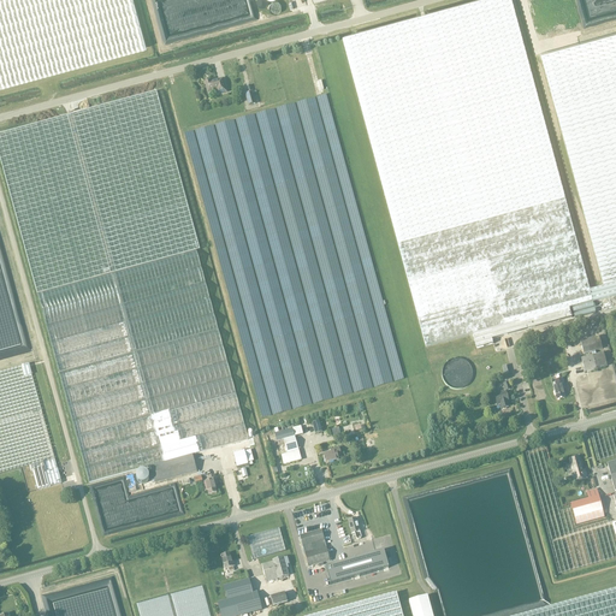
[(0,0),(0,87),(146,48),(132,0),(0,0)]
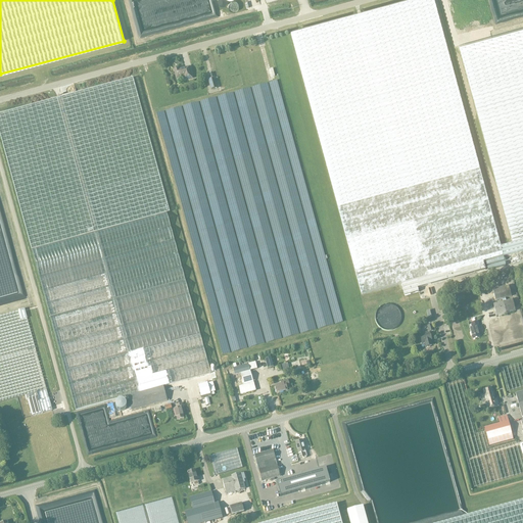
[(505,245),(501,246),(433,0),(417,0),(291,34),(362,295),(401,284),(405,296),(419,292),(417,288),(485,270),(483,262),(508,255),(505,245)]
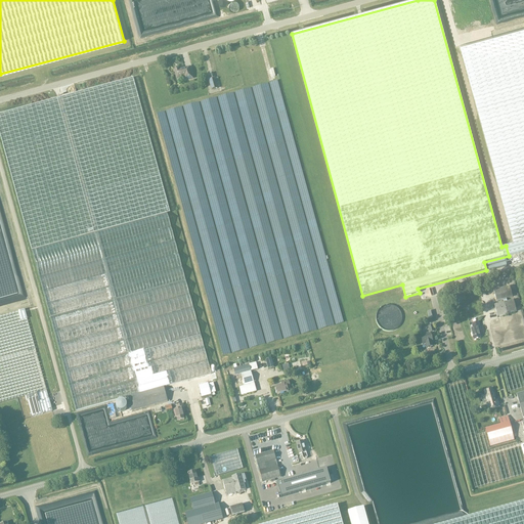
[(523,28),(459,46),(472,93),(513,244),(506,246),(509,256),(523,251),(523,28)]
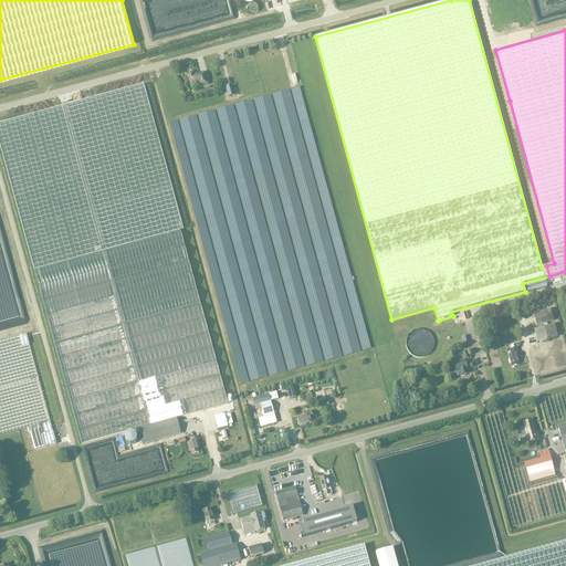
[(189,75),(188,76),(190,84),(195,83),(196,84),(200,83),(201,86),(208,84),(205,72),(194,75),(194,74),(192,74),(191,73),(190,73),(189,74),(189,75)]
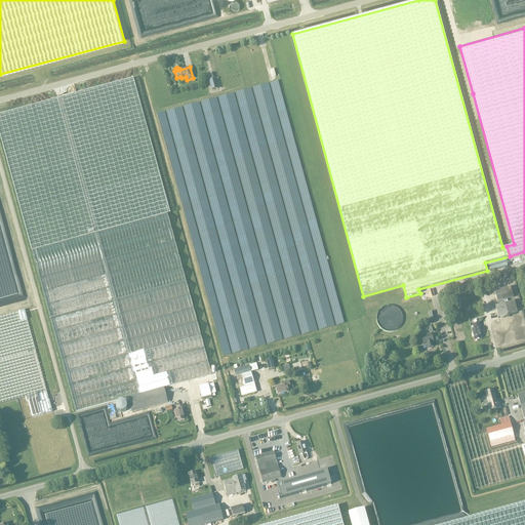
[(0,134),(32,251),(167,214),(170,213),(133,78),(0,114),(0,134)]
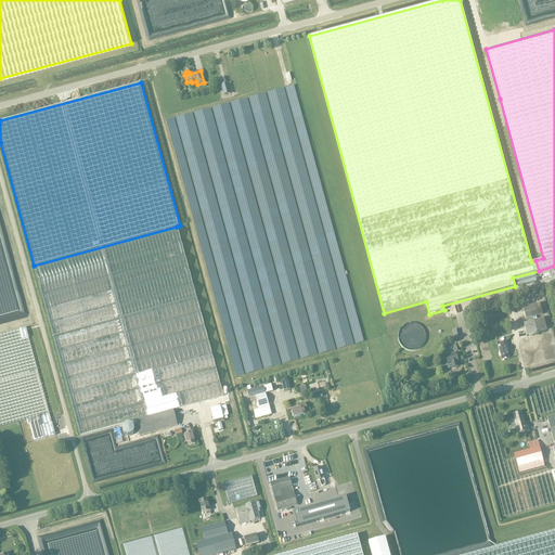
[(177,227),(34,266),(80,436),(136,421),(140,436),(178,425),(173,410),(223,396),(177,227)]
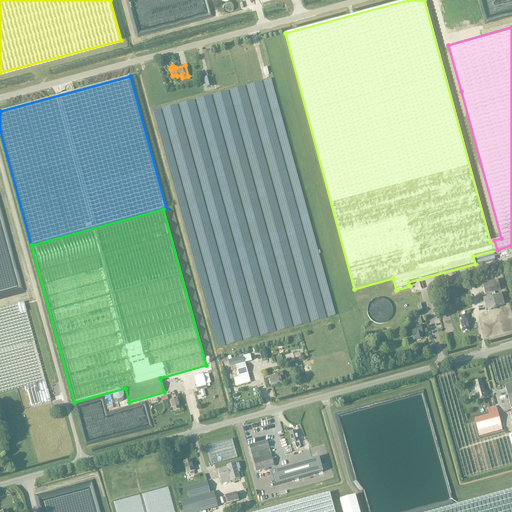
[(492,296),(495,307),(504,305),(501,293),(495,295),(494,292),(500,291),(497,280),(482,284),(486,297),(492,296)]
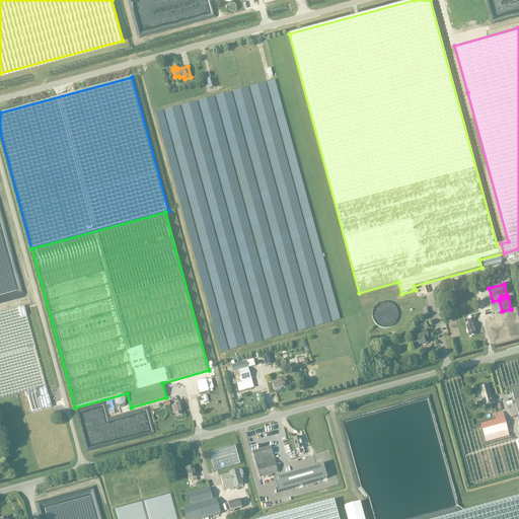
[(364,305),(364,308),(364,312),(365,315),(366,319),(369,322),(371,324),(374,326),(378,328),(381,328),(385,328),(388,328),(392,326),(395,324),(398,322),(400,319),(402,315),(403,312),(403,308),(402,304),(401,300),(399,297),(397,294),(394,292),(390,291),(386,290),(383,290),(379,290),(376,291),(372,293),(370,295),(367,298),(365,301),(364,305)]
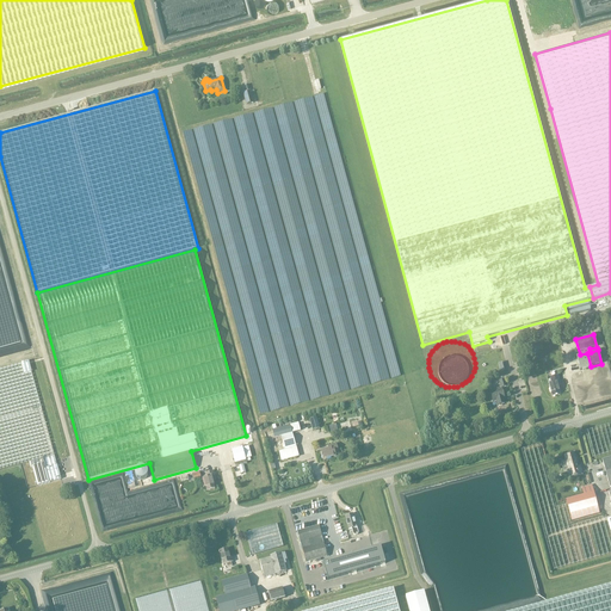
[(580,369),(591,366),(587,353),(580,355),(576,356),(580,369)]
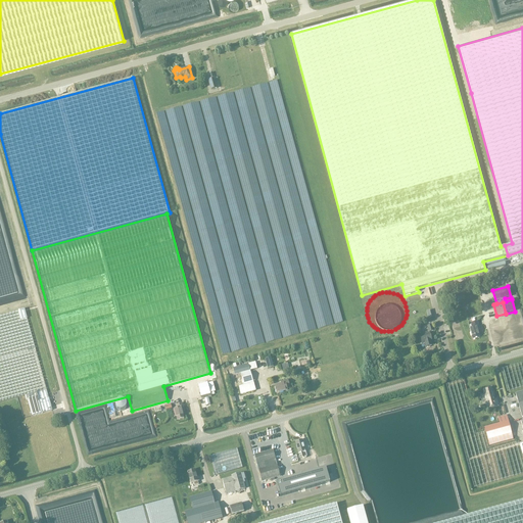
[(24,310),(0,316),(0,402),(27,395),(32,416),(52,411),(48,397),(45,386),(24,310)]
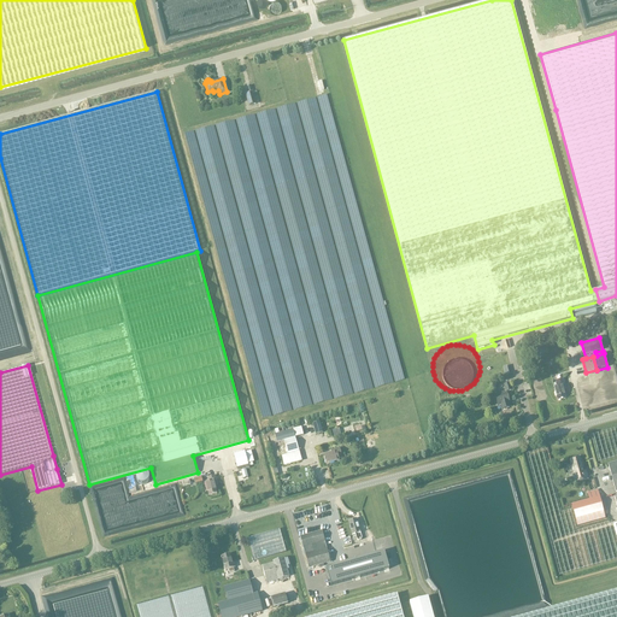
[(563,391),(566,389),(564,380),(556,382),(557,387),(554,388),(557,400),(565,399),(563,391)]
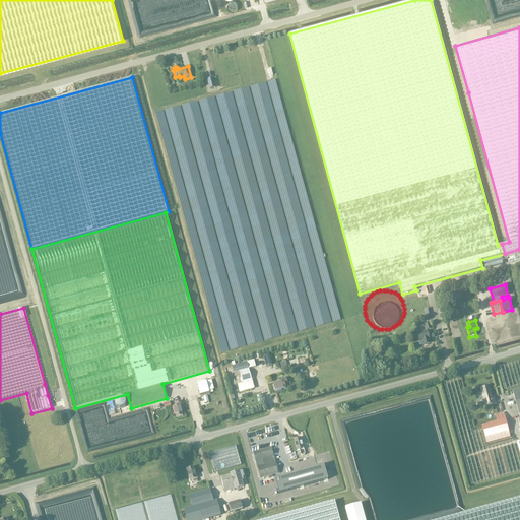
[(427,331),(417,334),(419,341),(421,341),(424,345),(425,345),(426,345),(428,345),(428,344),(430,343),(428,339),(429,339),(427,331)]
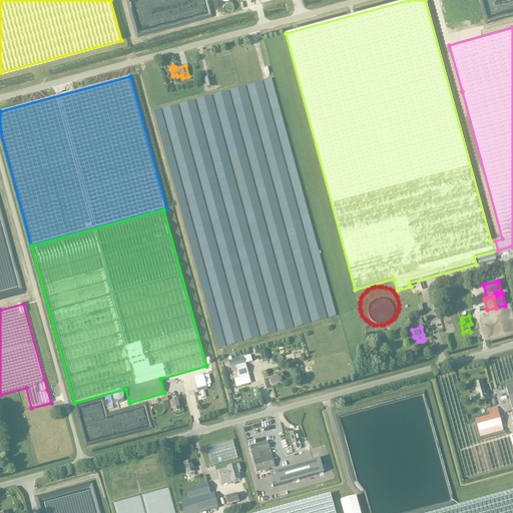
[(250,354),(243,356),(245,364),(252,362),(250,354)]
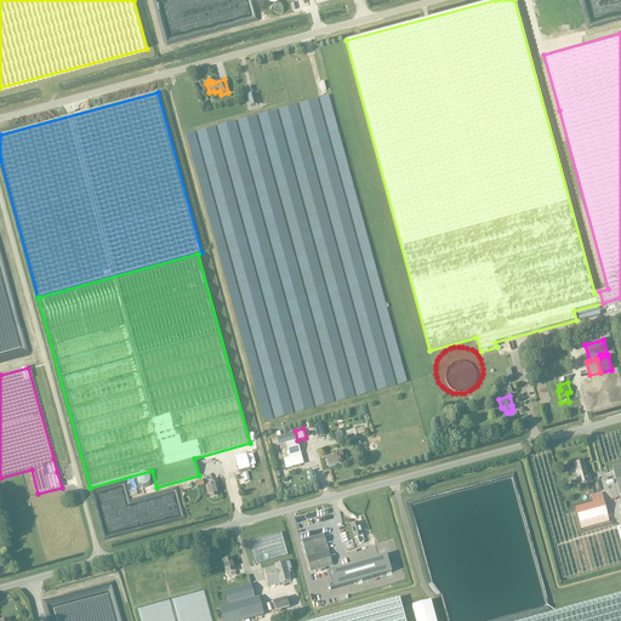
[(294,432),(277,437),(279,446),(285,444),(296,440),(294,432)]
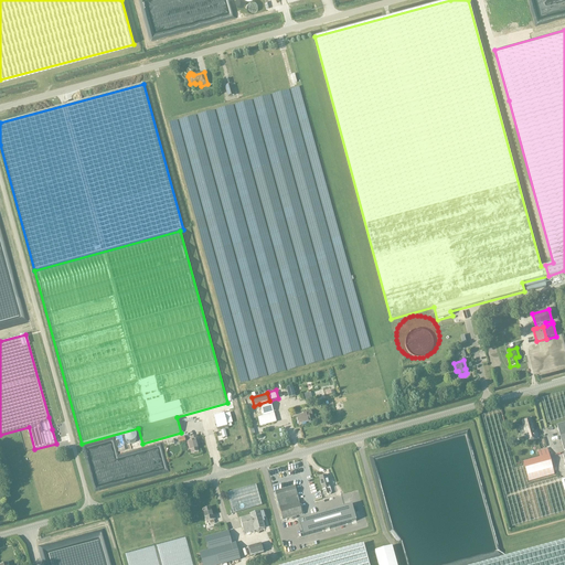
[(269,401),(259,404),(263,415),(264,417),(257,418),(260,427),(276,423),(269,401)]
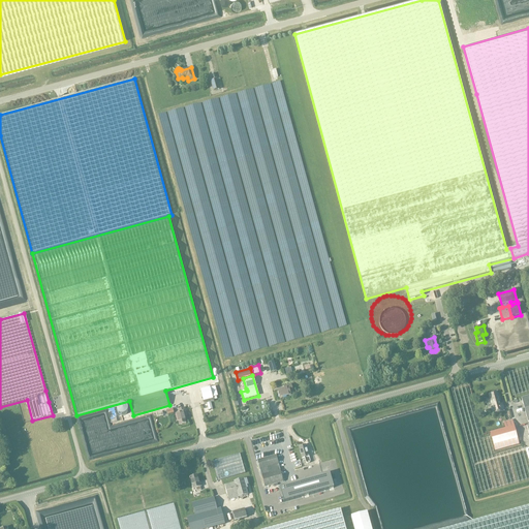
[(290,395),(289,392),(292,391),(291,384),(284,386),(284,389),(278,391),(279,398),(290,395)]
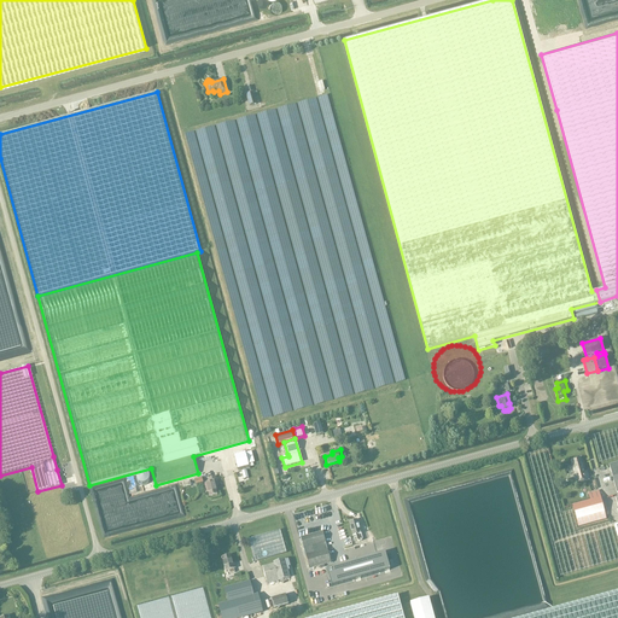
[(251,452),(245,453),(234,455),(238,468),(238,472),(250,470),(249,466),(249,465),(255,464),(251,452)]
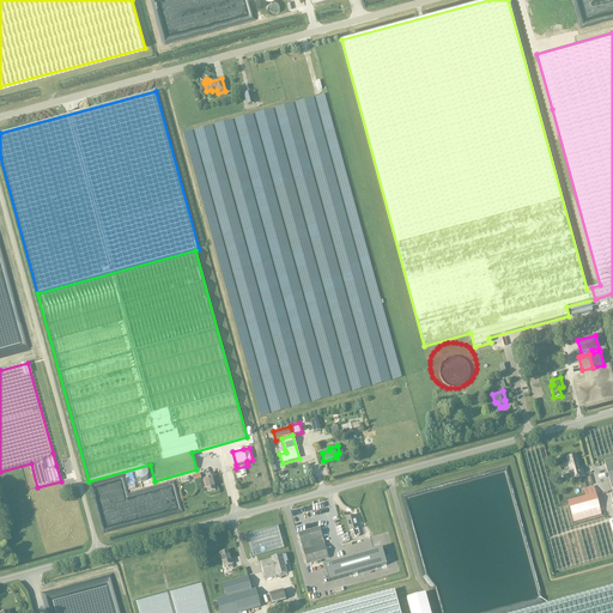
[(571,480),(583,477),(581,468),(578,468),(575,456),(566,457),(570,472),(569,472),(571,480)]
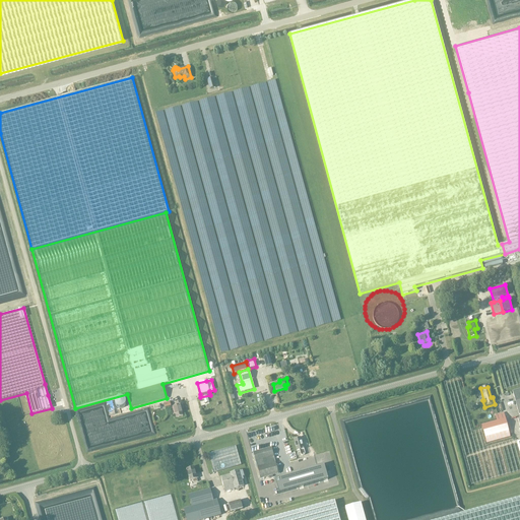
[(116,401),(115,402),(115,404),(116,406),(117,407),(118,407),(119,408),(121,408),(122,408),(124,407),(125,406),(126,404),(126,402),(125,400),(124,399),(123,398),(122,398),(120,398),(118,398),(117,399),(116,401)]
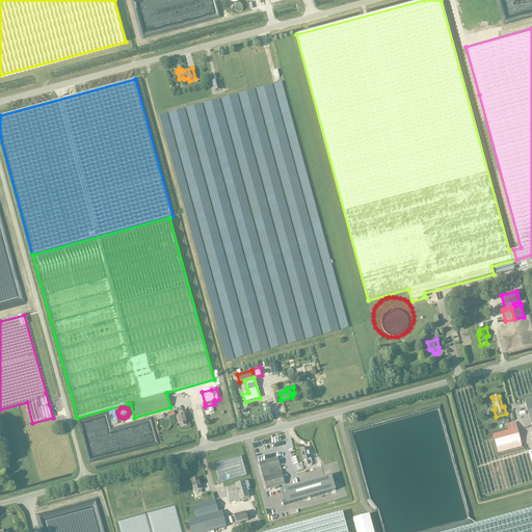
[(177,417),(180,427),(187,426),(185,419),(188,418),(186,410),(180,411),(181,416),(177,417)]
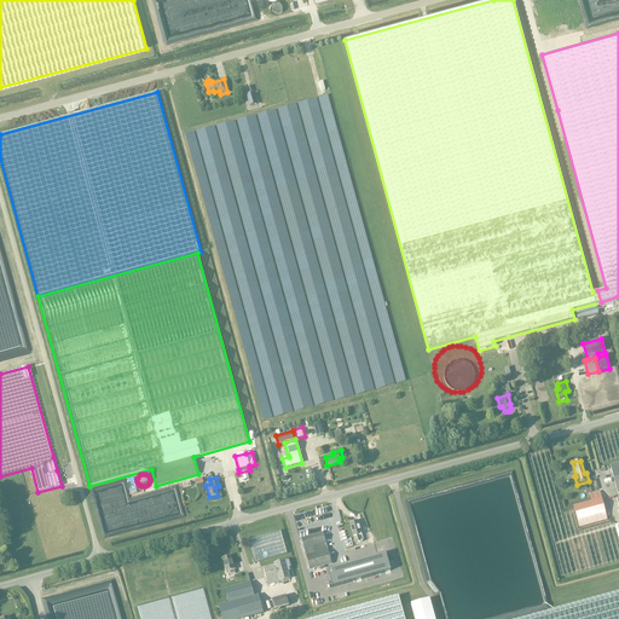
[(601,499),(573,507),(579,528),(607,520),(601,499)]
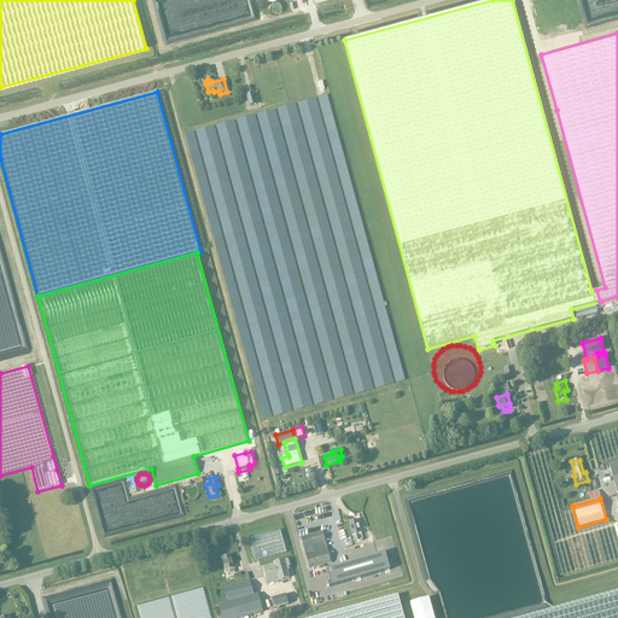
[(362,540),(361,537),(360,535),(361,534),(357,520),(349,523),(353,536),(356,536),(357,541),(359,542),(361,541),(362,540)]
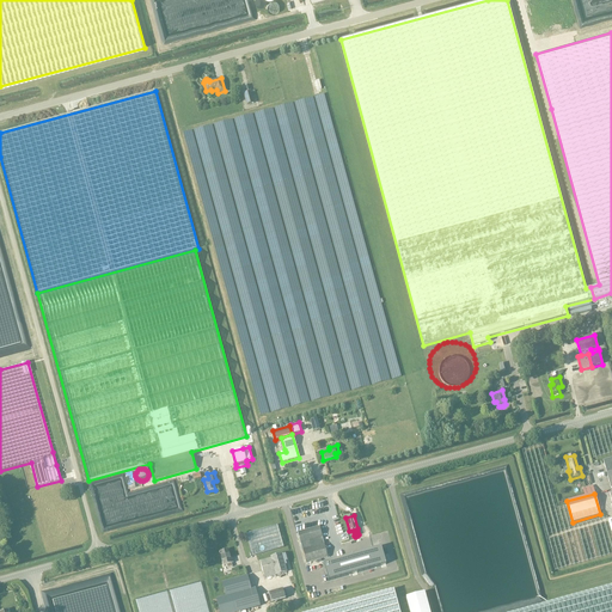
[(246,533),(252,556),(283,548),(277,525),(246,533)]
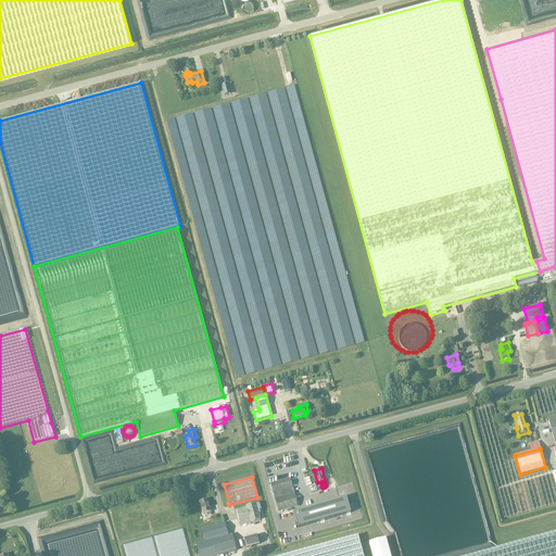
[(274,492),(281,490),(280,485),(282,488),(285,488),(287,484),(289,487),(292,487),(290,481),(285,482),(283,481),(287,479),(276,481),(270,482),(273,484),(275,484),(275,487),(273,489),(274,492)]
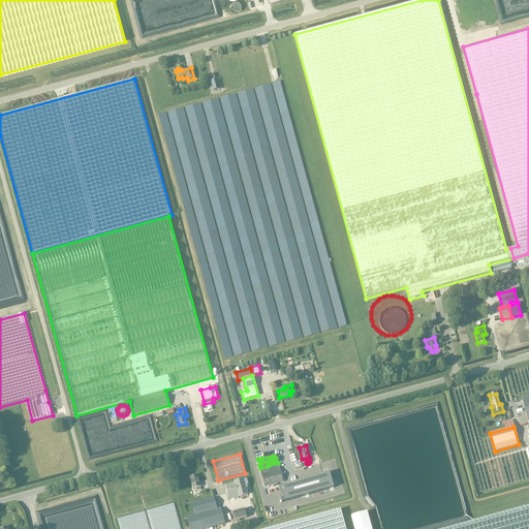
[(334,488),(330,473),(279,487),(284,502),(334,488)]
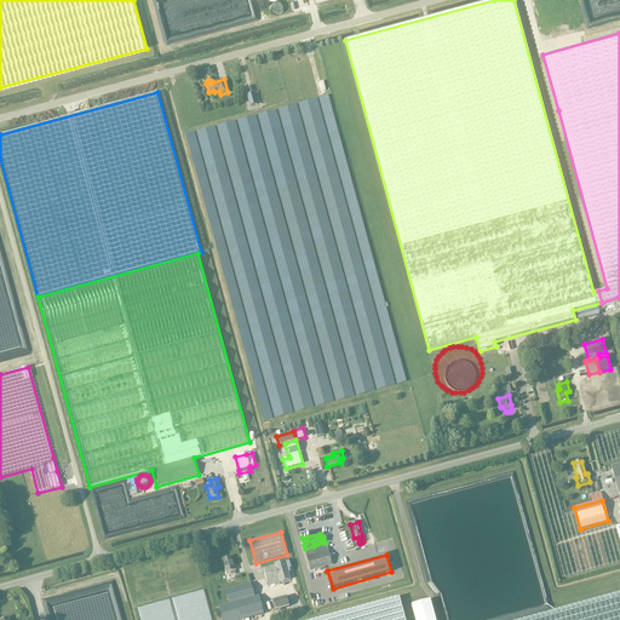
[(235,566),(234,566),(231,557),(223,560),(227,573),(230,572),(230,575),(235,574),(234,572),(236,570),(235,566)]
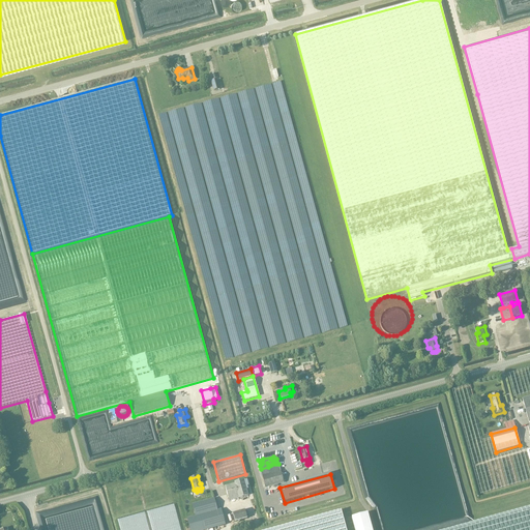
[(230,484),(225,487),(229,501),(248,496),(244,480),(235,482),(235,483),(230,484)]
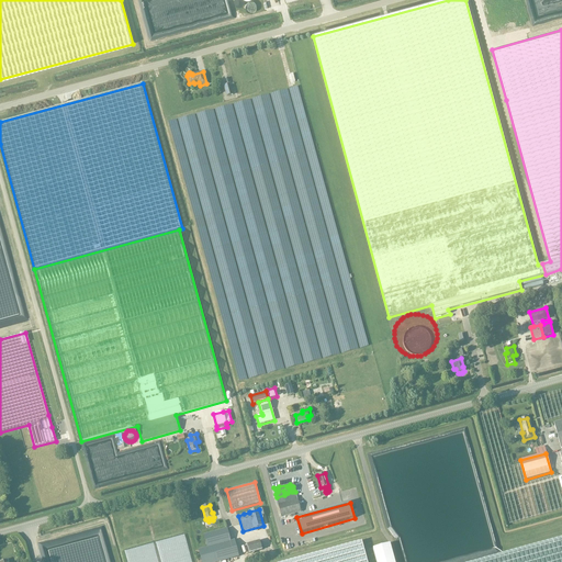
[(231,541),(227,529),(204,536),(208,548),(199,550),(201,561),(218,561),(238,557),(234,541),(231,541)]
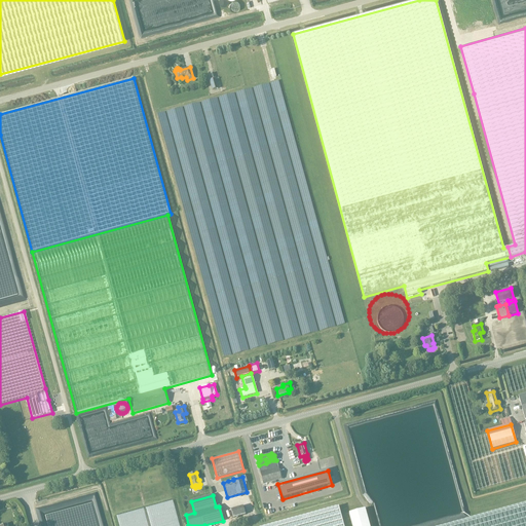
[(525,525),(525,503),(444,525),(525,525)]
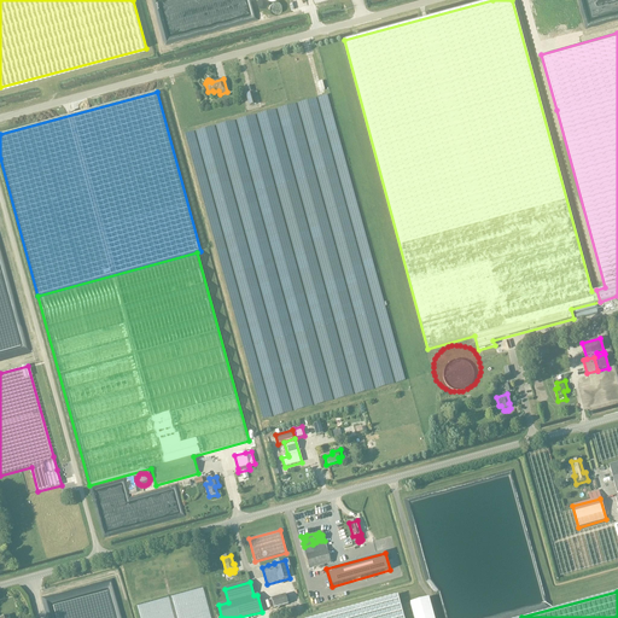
[(272,599),(274,610),(289,605),(286,595),(272,599)]
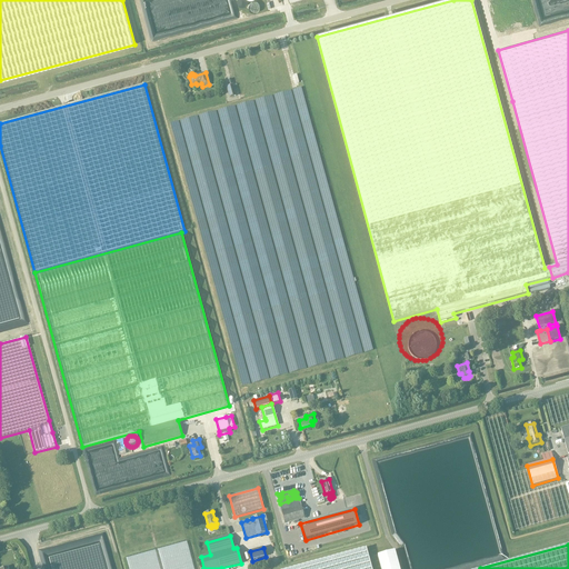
[(371,568),(366,549),(291,568),(371,568)]
